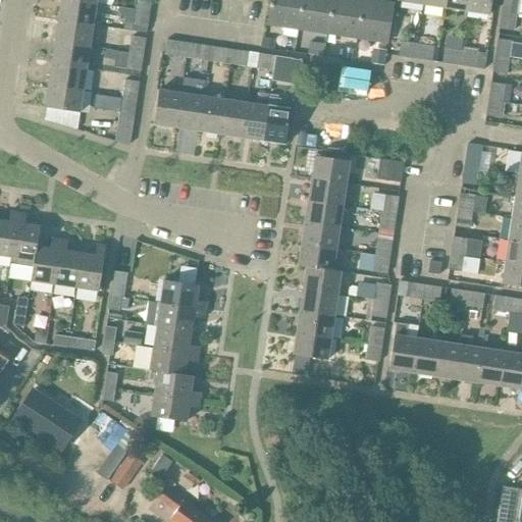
[(73,0),(61,0),(58,20),(93,25),(96,3),(73,0)]
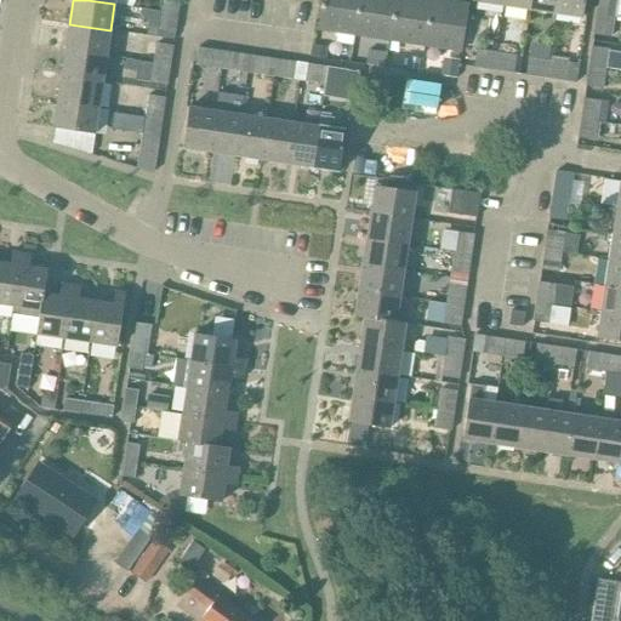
[(163,0),(161,11),(180,15),(181,0),(163,0)]
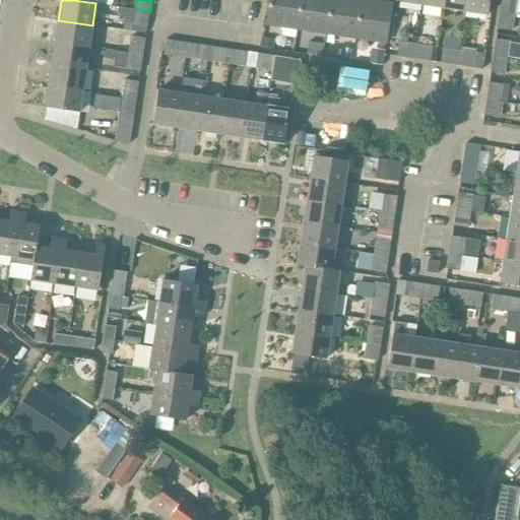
[(270,0),(270,7),(267,25),(297,29),(301,0),(270,0)]
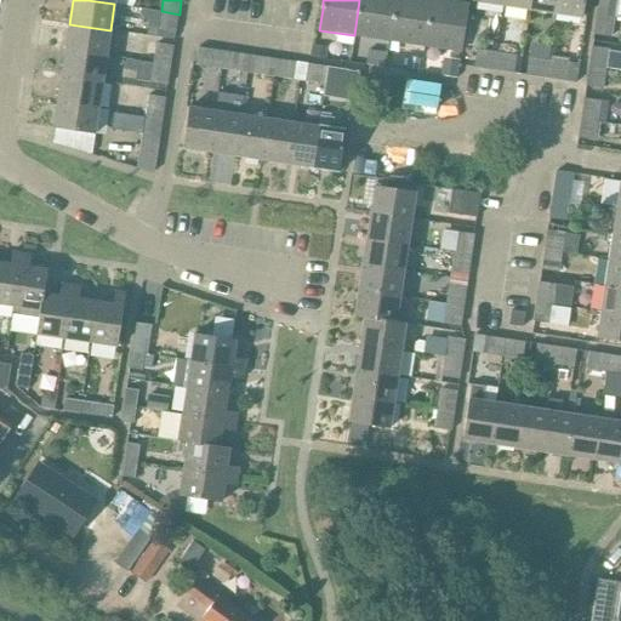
[(359,0),(354,35),(389,41),(396,0),(397,0),(396,0),(359,0)]
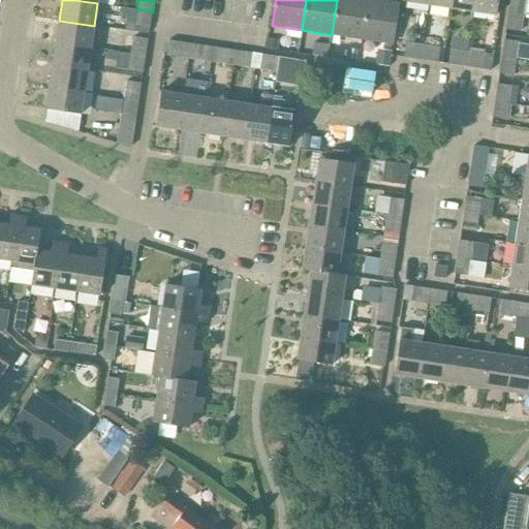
[(337,0),(332,35),(362,39),(367,4),(368,4),(368,0),(366,0),(350,0),(349,2),(338,0),(337,0)]
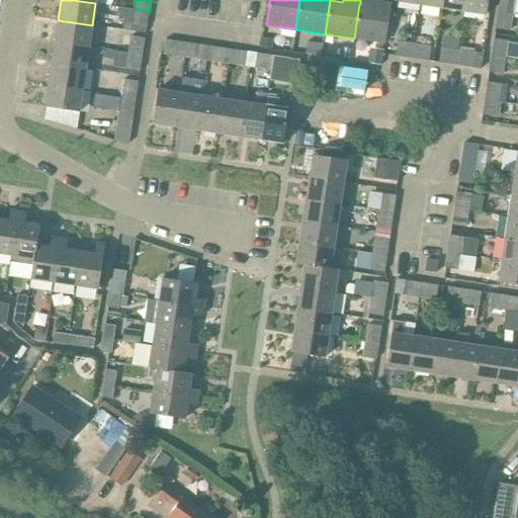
[(442,0),(420,0),(420,5),(442,8),(442,0)]
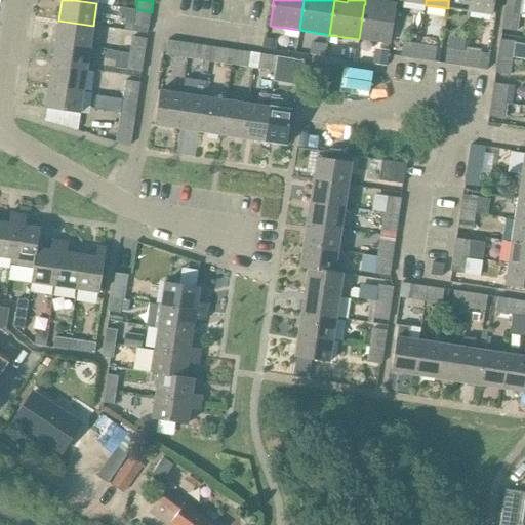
[(448,0),(448,8),(470,12),(471,0),(448,0)]
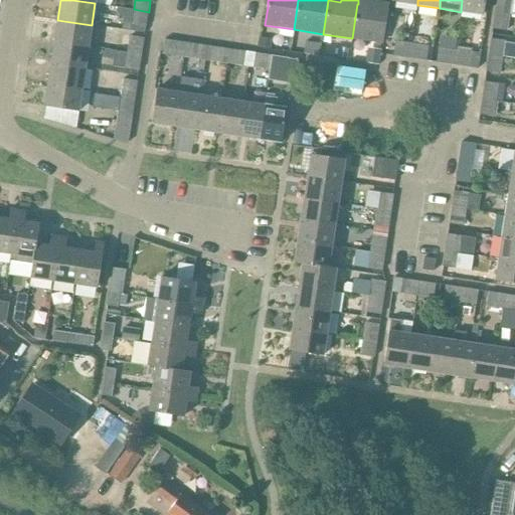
[(485,0),(462,0),(461,12),(483,15),(485,0)]
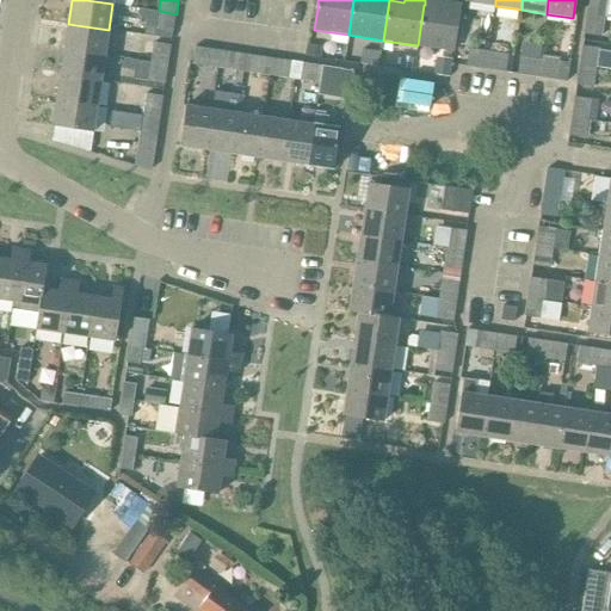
[(588,0),(587,16),(604,18),(606,0),(588,0)]
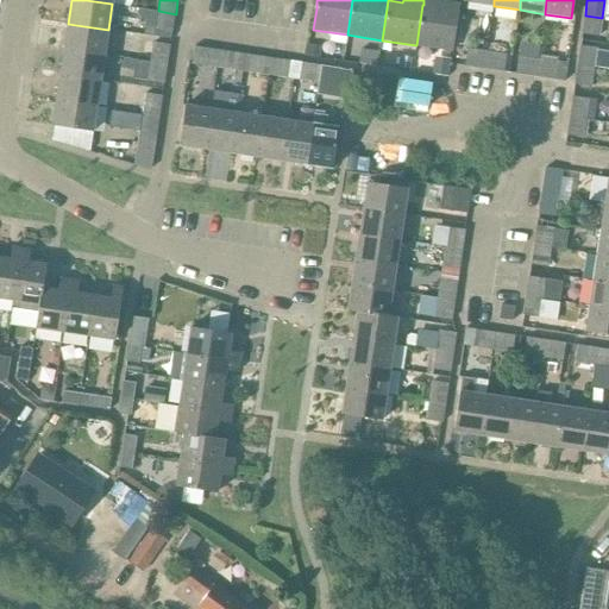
[(422,5),(416,45),(451,51),(458,6),(439,2),(437,7),(424,5),(422,5)]
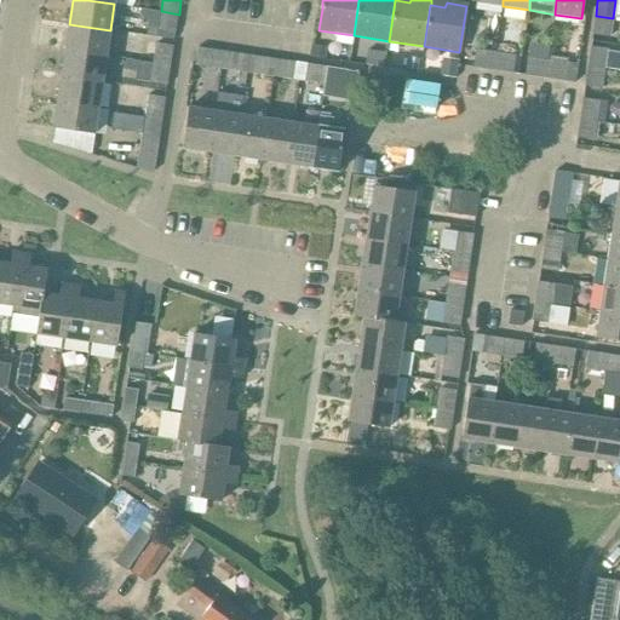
[(158,32),(176,34),(179,15),(161,11),(158,32)]
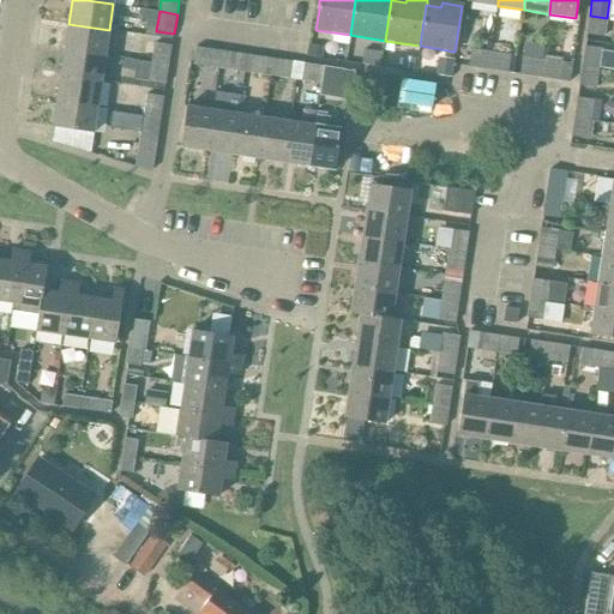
[(603,38),(607,18),(590,16),(587,36),(603,38)]
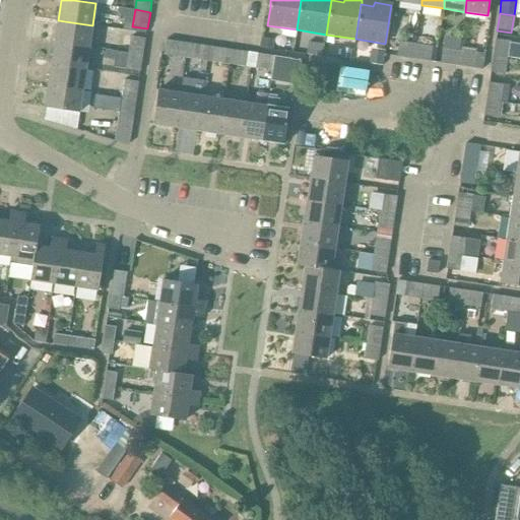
[(55,42),(89,47),(92,25),(58,20),(55,42)]
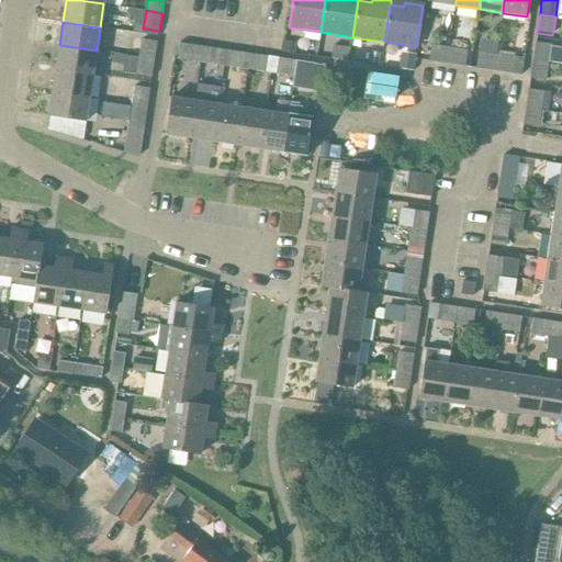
[(142,40),(138,58),(155,60),(158,42),(142,40)]
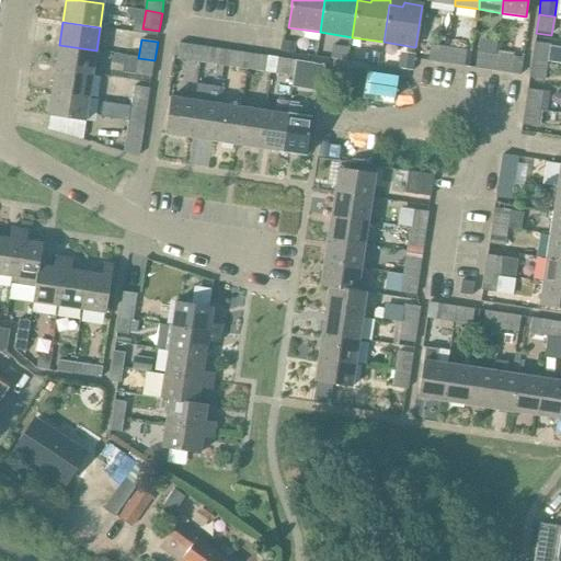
[(295,44),(281,42),(279,52),(294,54),(295,44)]
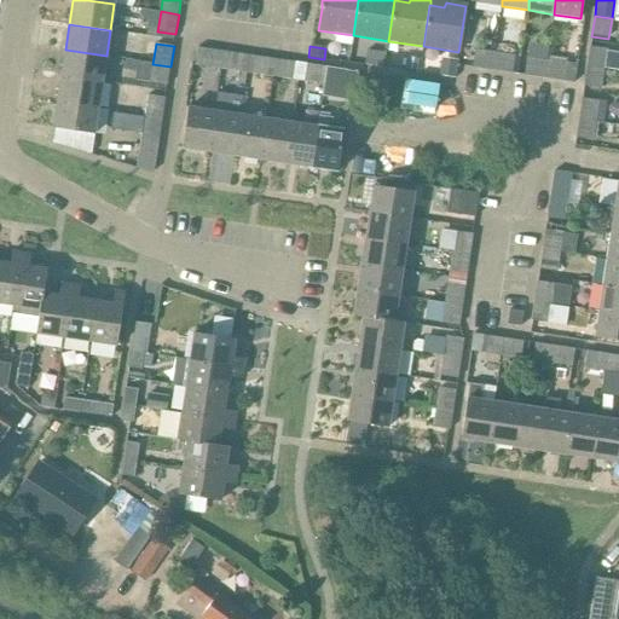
[(221,51),(197,47),(195,65),(219,69),(221,51)]
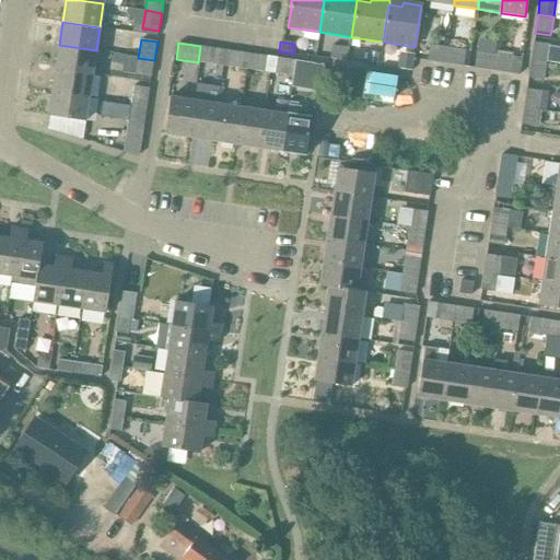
[(532,60),(548,62),(550,45),(534,43),(532,60)]
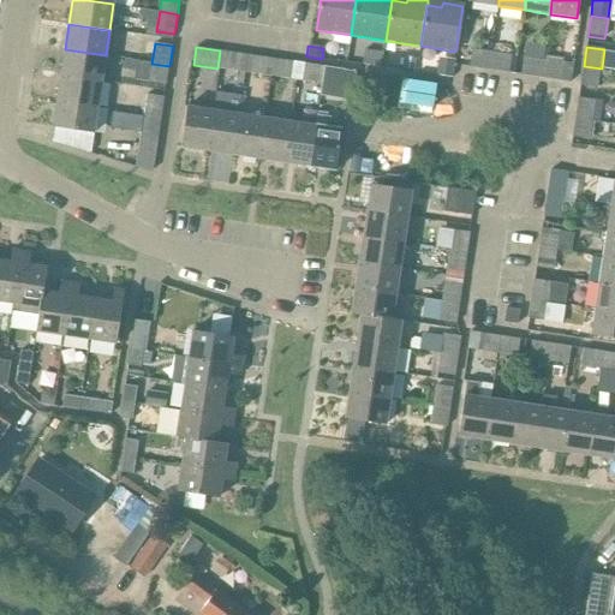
[(65,49),(61,76),(101,82),(106,55),(65,49)]
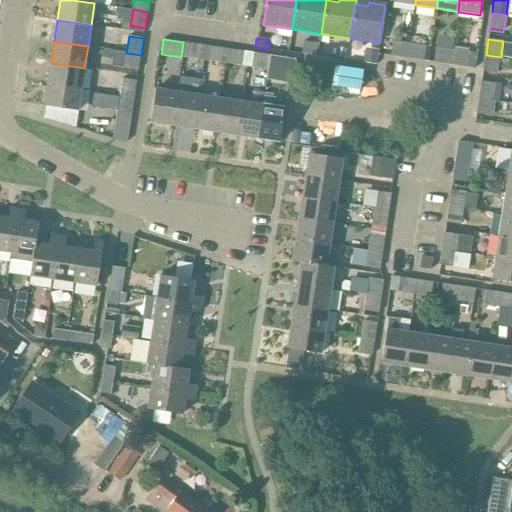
[(183,42),(181,57),(201,60),(204,46),(183,42)]
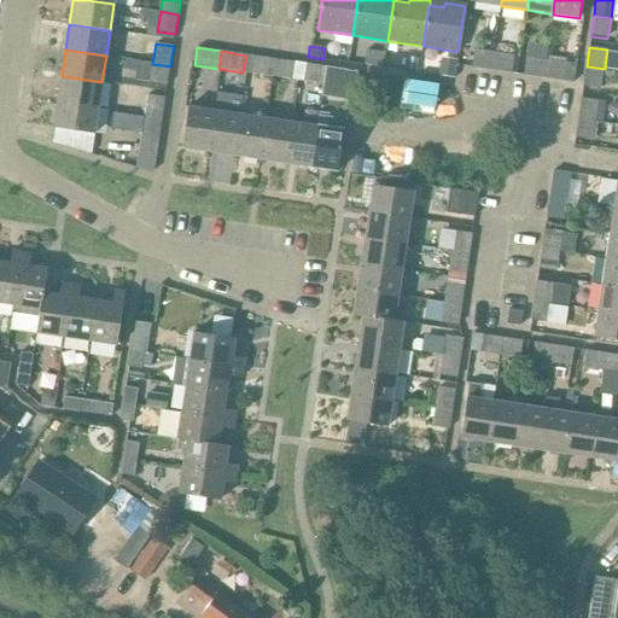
[(493,70),(496,53),(474,51),(472,68),(493,70)]
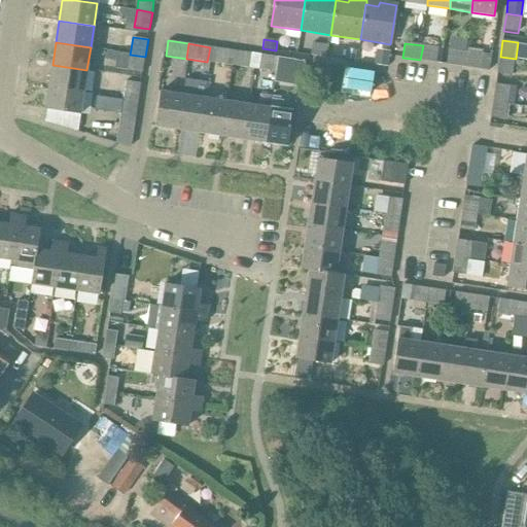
[(328,59),(330,47),(316,45),(314,57),(328,59)]
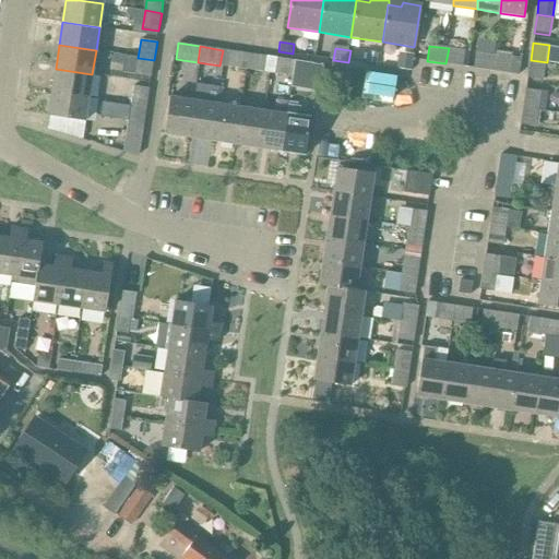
[(464,51),(449,48),(445,63),(462,67),(464,51)]
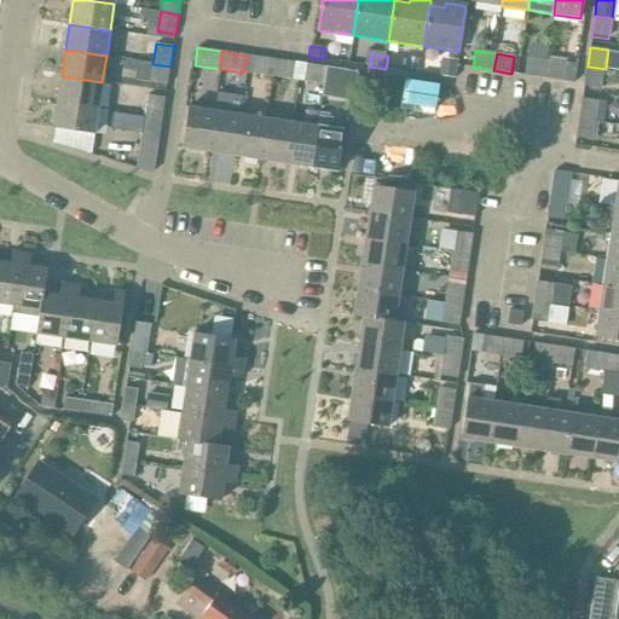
[(247,56),(243,73),(268,76),(271,59),(247,56)]
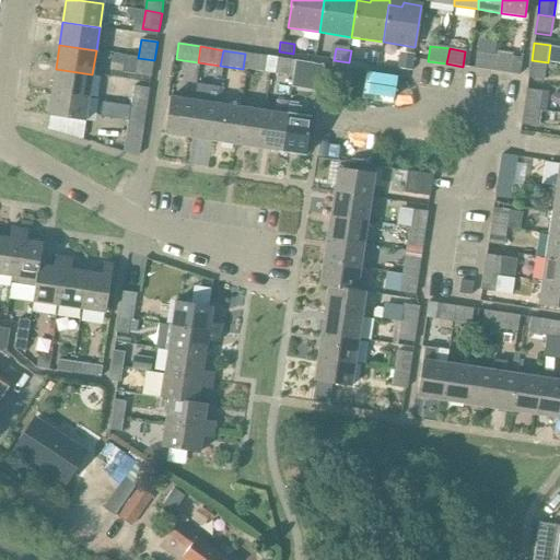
[(399,53),(397,69),(411,71),(415,55),(399,53)]
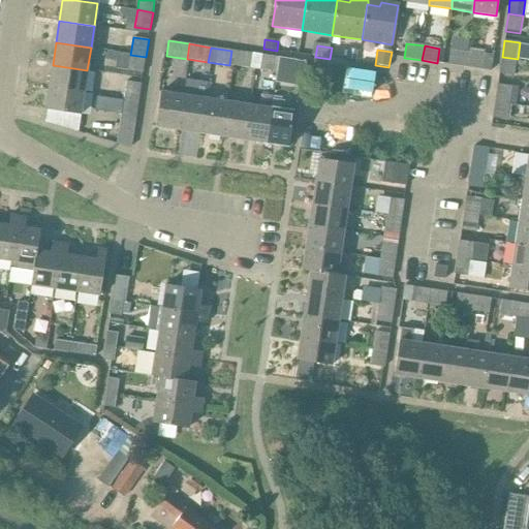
[(465,67),(467,53),(450,50),(448,64),(465,67)]
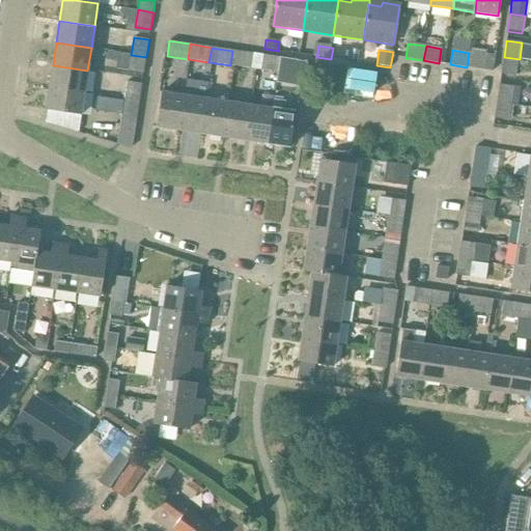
[(232,51),(230,65),(251,68),(253,54),(232,51)]
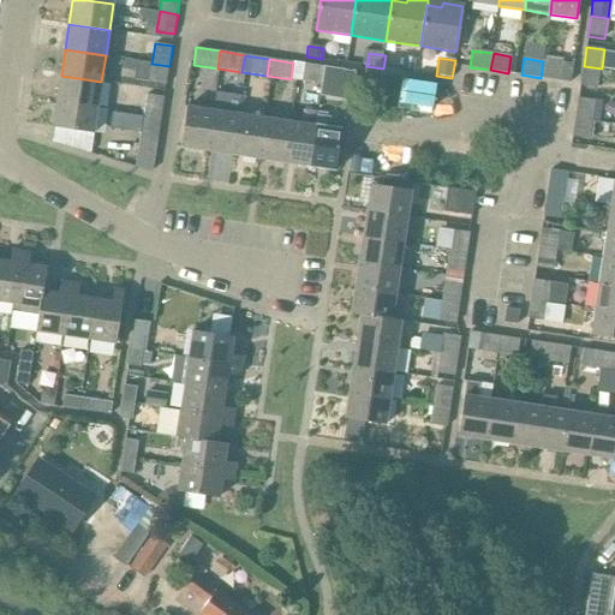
[(574,66),(543,61),(541,78),(572,83),(574,66)]
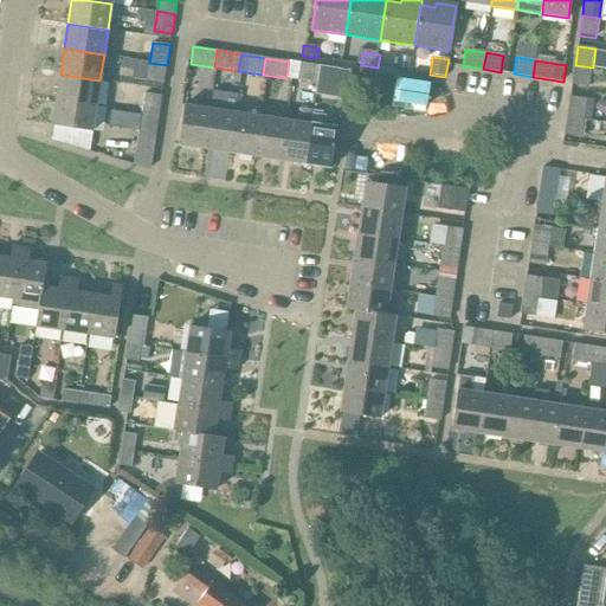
[(147,82),(165,84),(167,65),(149,63),(147,82)]
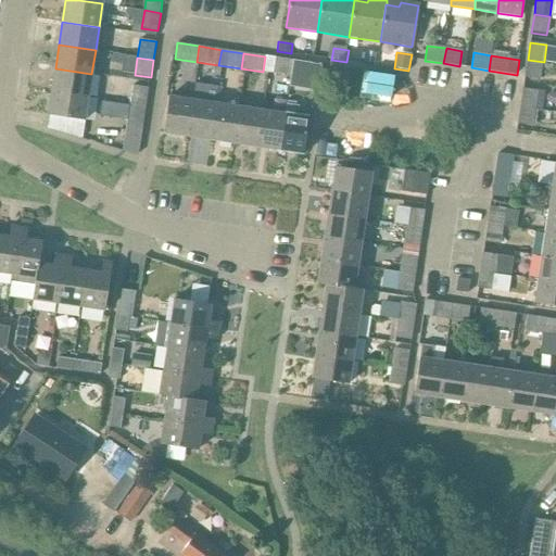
[(294,60),(276,58),(274,74),(292,77),(294,60)]
